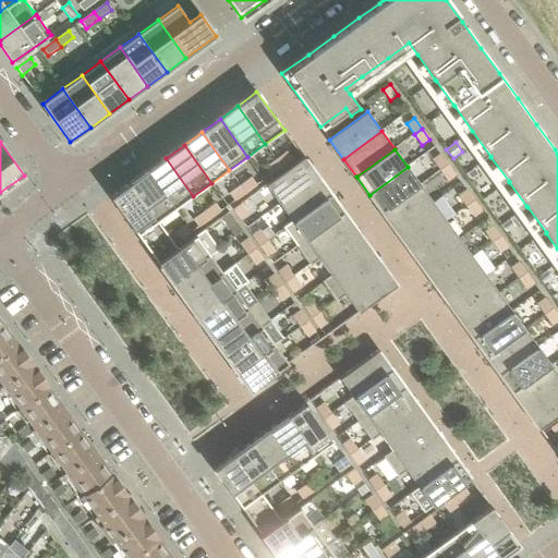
[(288,150),(277,159),(276,159),(281,168),(293,159),(288,150)]
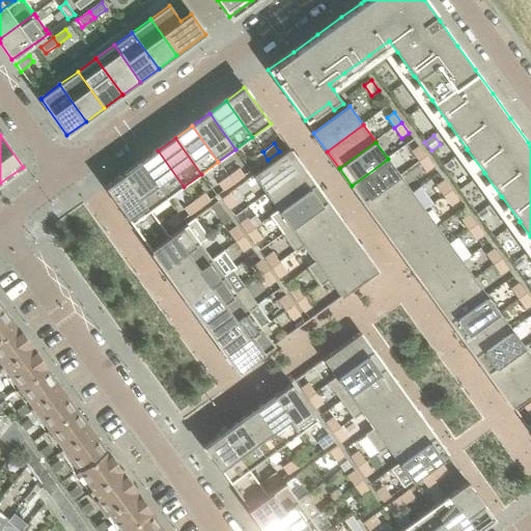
[(419,146),(412,151),(419,162),(426,157),(419,146)]
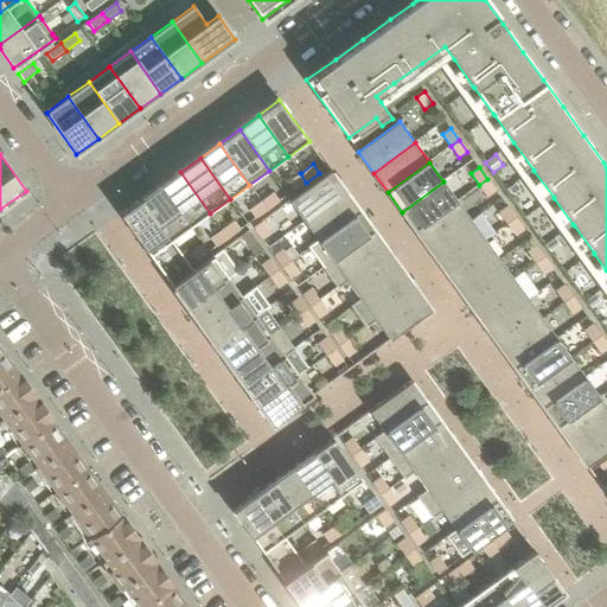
[(210,213),(180,172),(160,186),(191,228),(210,213)]
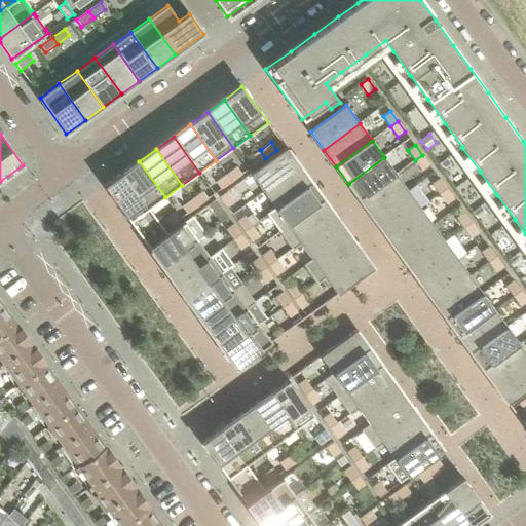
[(299,166),(287,149),(251,175),(263,192),(299,166)]
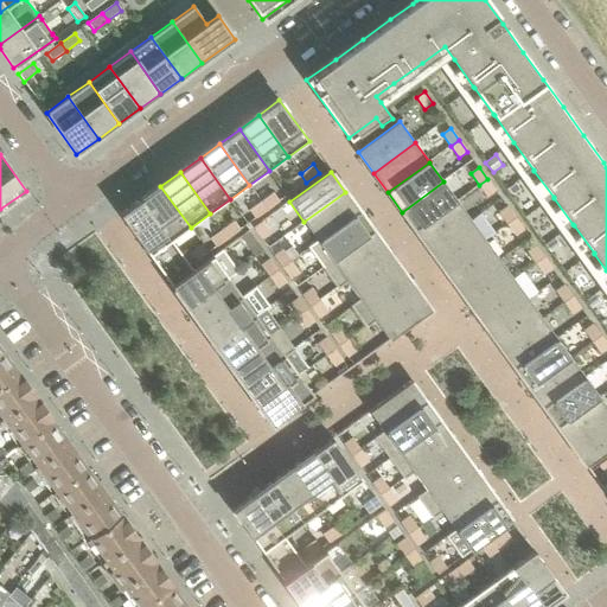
[(300,173),(288,181),(295,190),(306,183),(300,173)]
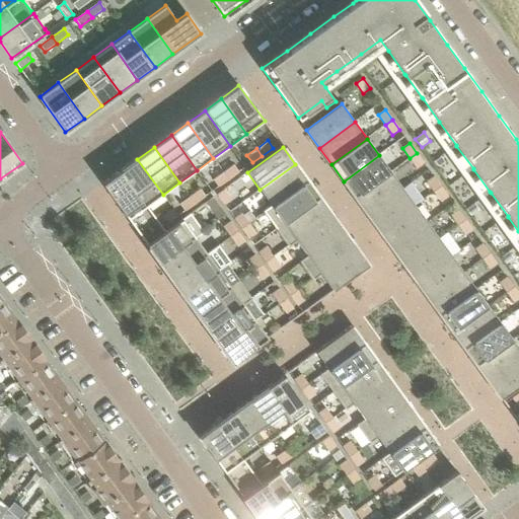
[(417,153),(410,158),(417,168),(424,163),(417,153)]
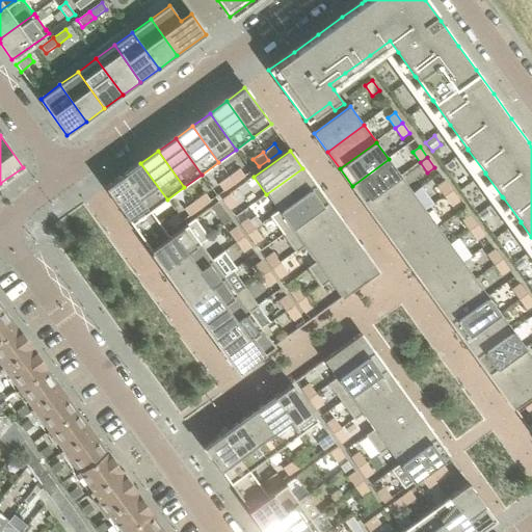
[(401,177),(401,176),(389,159),(352,186),(365,203),(401,177)]
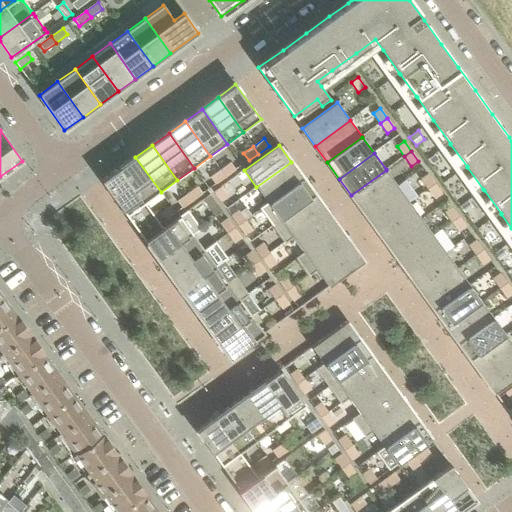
[(161,192),(135,157),(119,169),(144,204),(145,203),(161,192)]
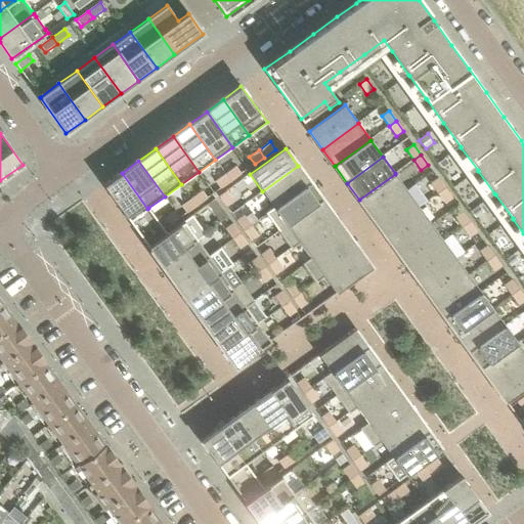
[(311,183),(298,166),(262,191),(273,207),(275,209),(311,183)]
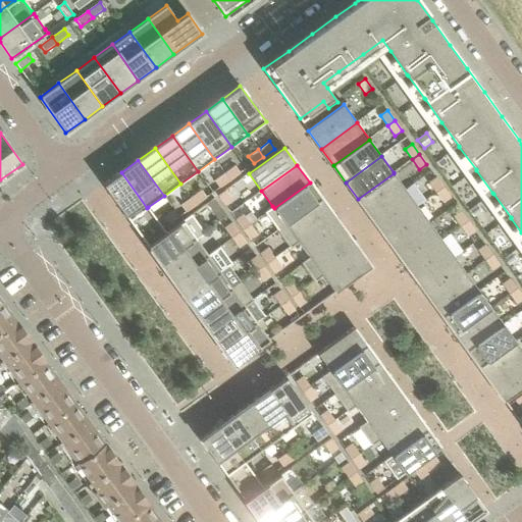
[(240,173),(235,166),(224,173),(230,180),(240,173)]
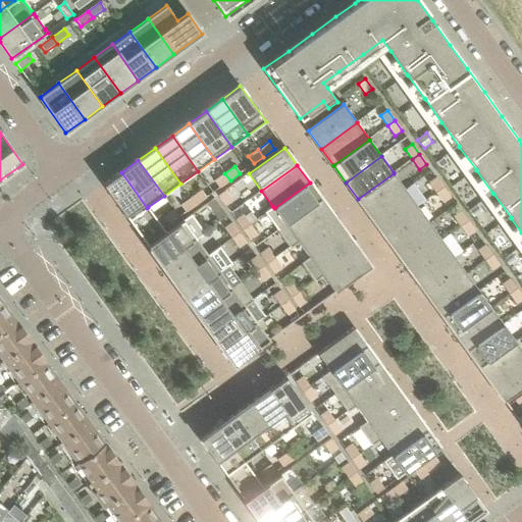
[(166,233),(148,207),(147,208),(121,172),(104,186),(149,248),(185,222),(184,221),(166,233)]
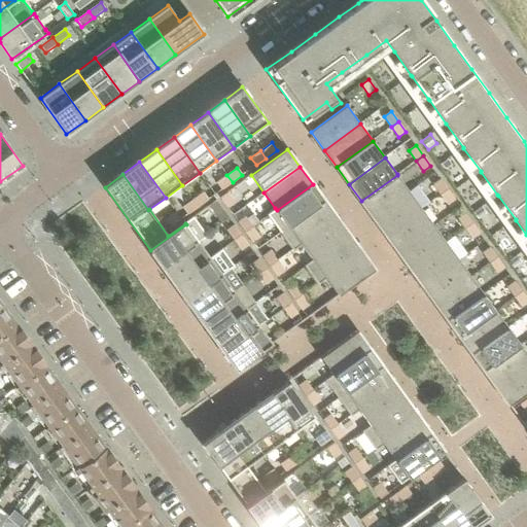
[(226,175),(216,182),(222,189),(233,182),(226,175)]
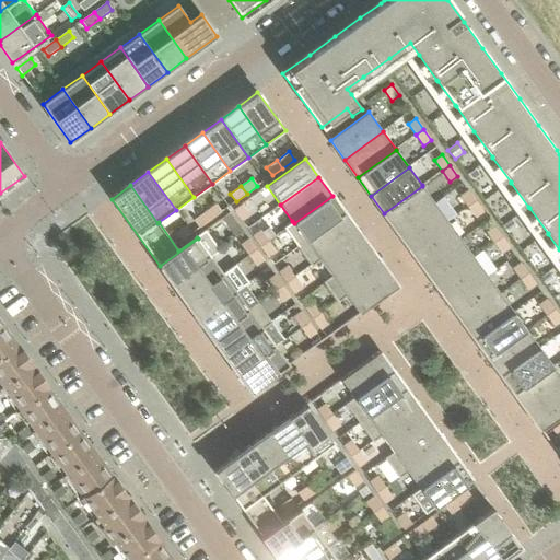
[(435,205),(434,203),(422,186),(384,213),(397,232),(435,205)]
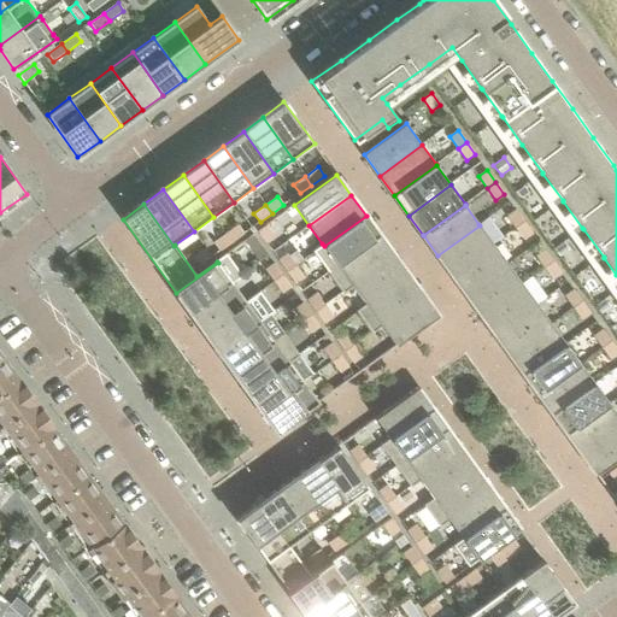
[(516,210),(507,216),(516,228),(524,222),(516,210)]
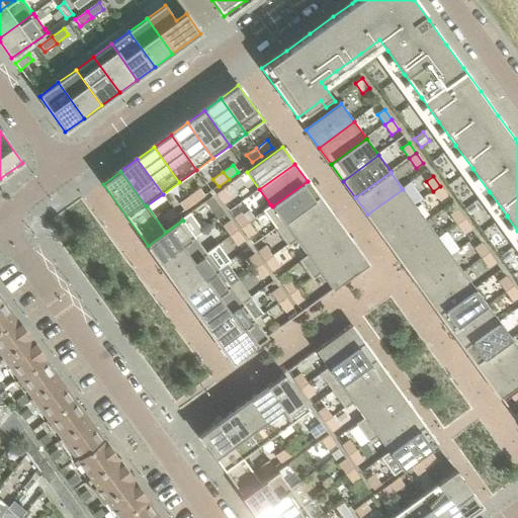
[(320,197),(308,181),(272,206),(270,204),(262,210),(276,229),(320,197)]
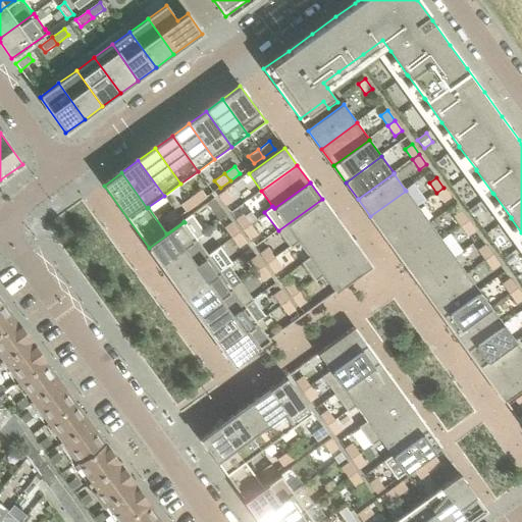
[(444,188),(436,193),(444,203),(451,198),(444,188)]
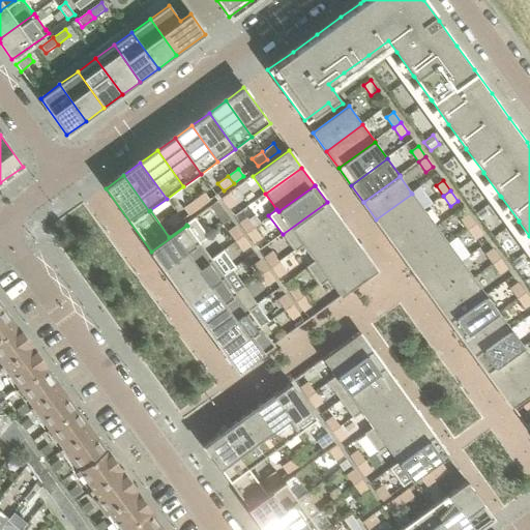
[(229,193),(222,199),(229,209),(236,203),(229,193)]
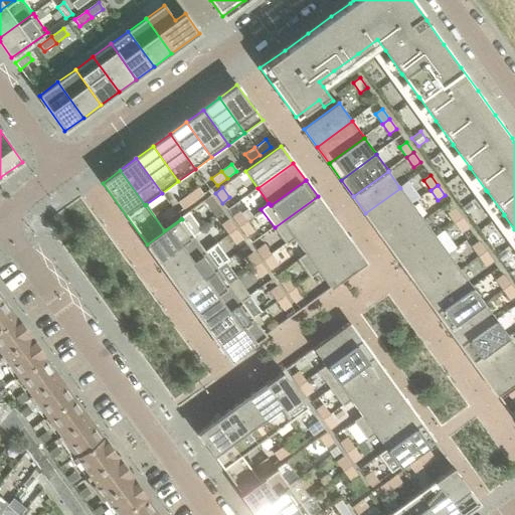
[(203,195),(198,188),(188,195),(193,202),(203,195)]
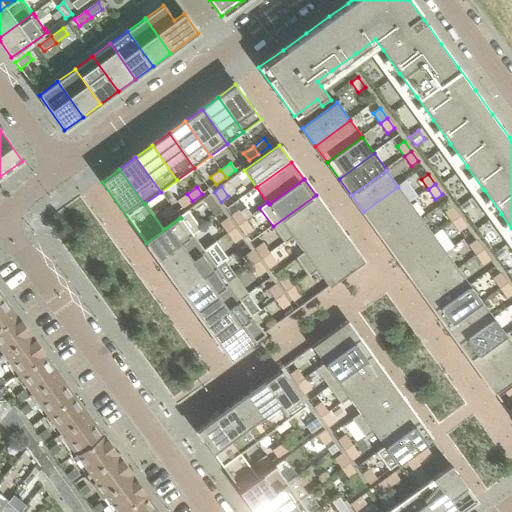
[(410,203),(398,187),(363,212),(375,228),(410,203)]
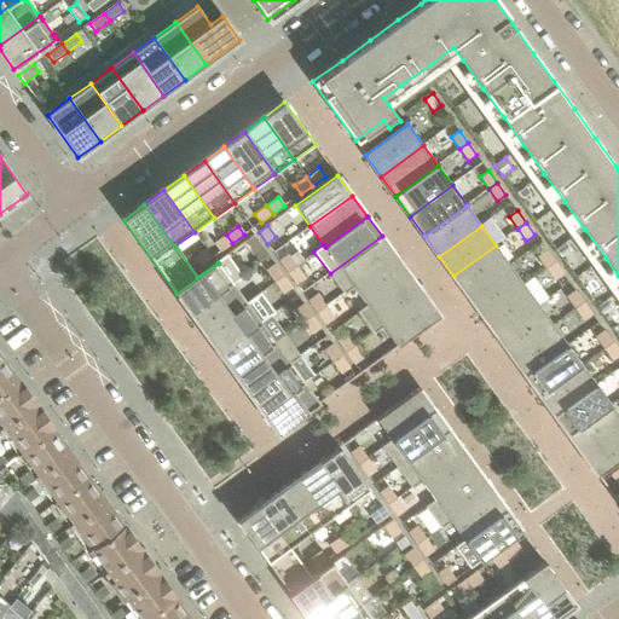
[(232,243),(226,235),(214,243),(220,252),(232,243)]
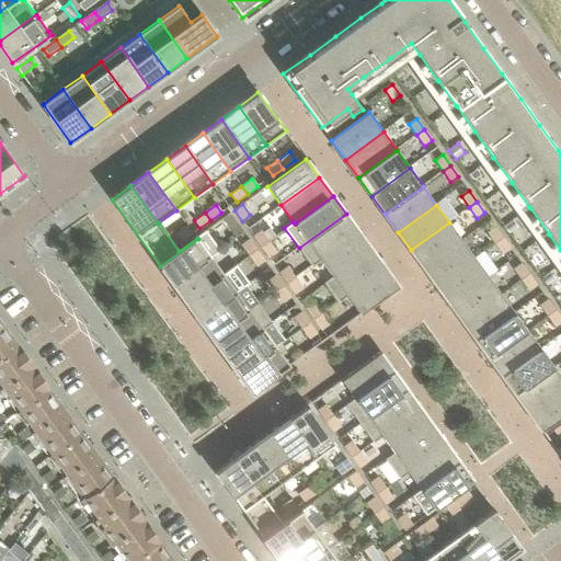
[(230,213),(222,218),(236,237),(243,231),(230,213)]
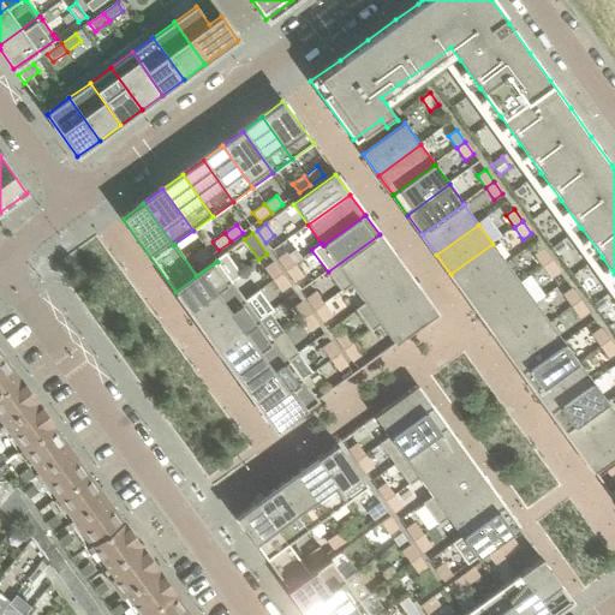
[(394,255),(380,234),(328,272),(342,292),(352,286),(352,285),(394,255)]
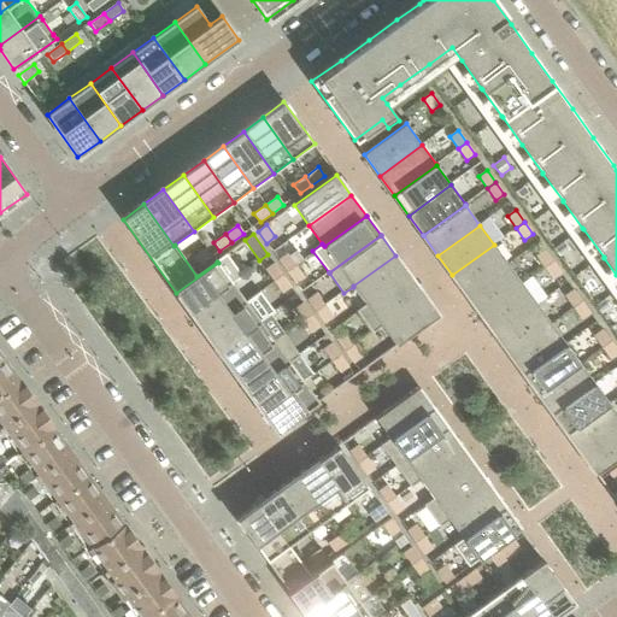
[(509,265),(507,264),(494,245),(452,275),(466,295),(509,265)]
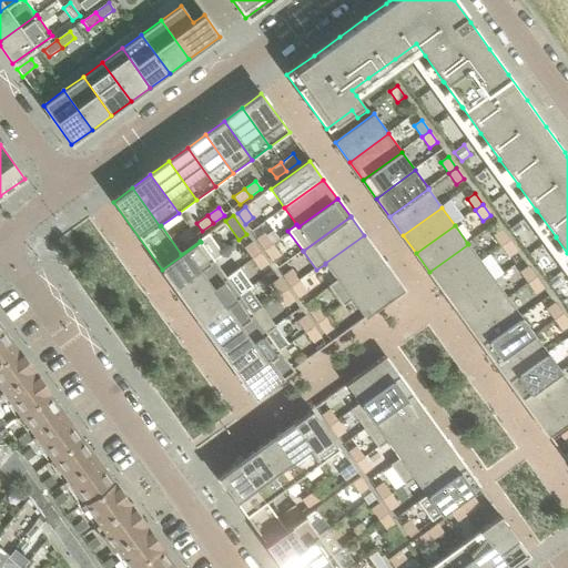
[(195,236),(190,229),(179,236),(184,244),(195,236)]
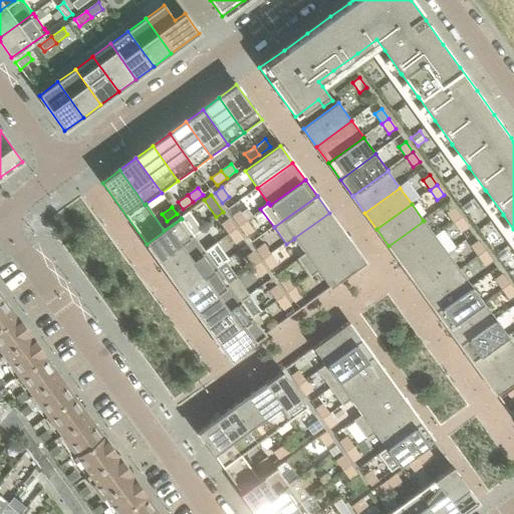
[(454,208),(447,213),(454,224),(461,219),(454,208)]
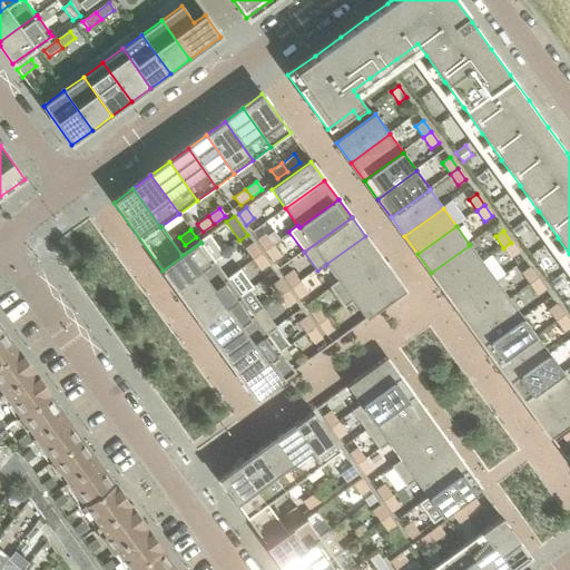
[(265,235),(257,241),(265,251),(273,245),(265,235)]
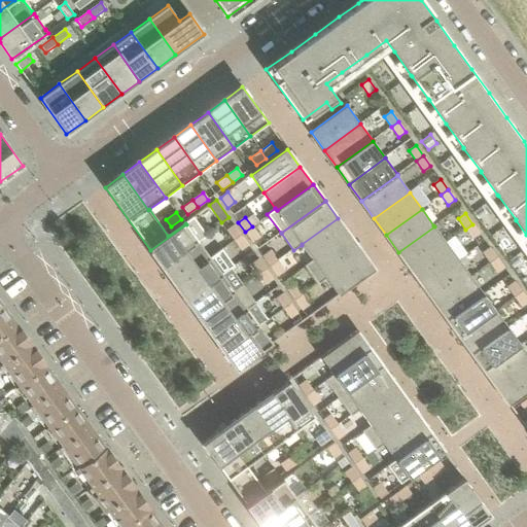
[(350,236),(338,218),(302,244),(302,245),(312,259),(314,261),(350,236)]
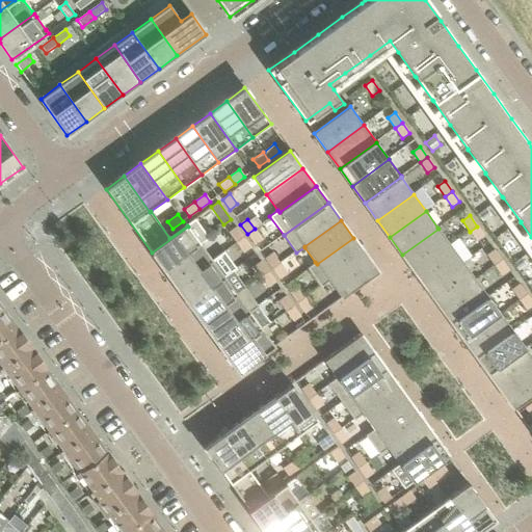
[(164,270),(201,243),(188,227),(152,253),(164,270)]
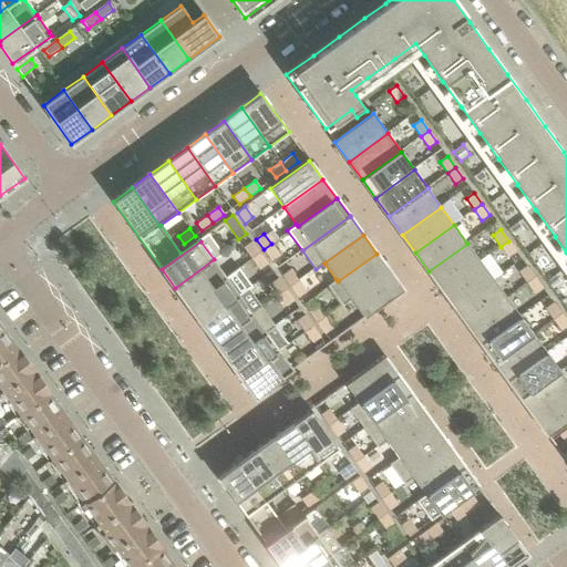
[(508,241),(501,247),(508,257),(516,251),(508,241)]
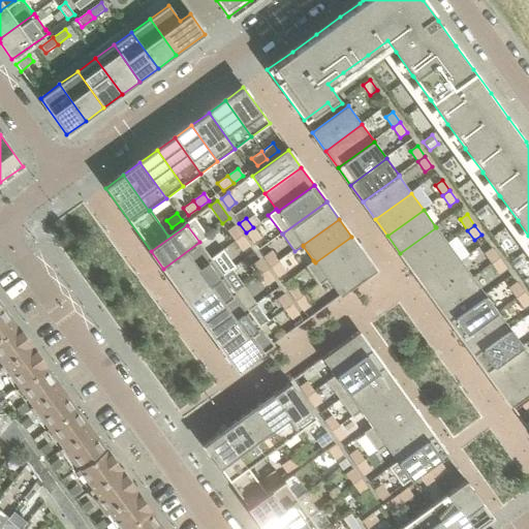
[(235,226),(227,231),(235,241),(242,236),(235,226)]
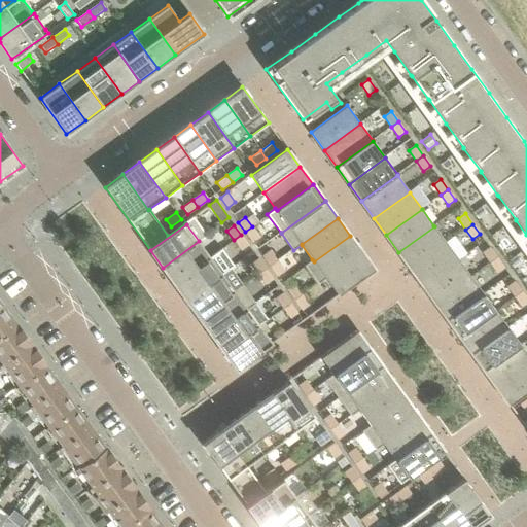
[(252,226),(245,232),(252,242),(260,237),(252,226)]
